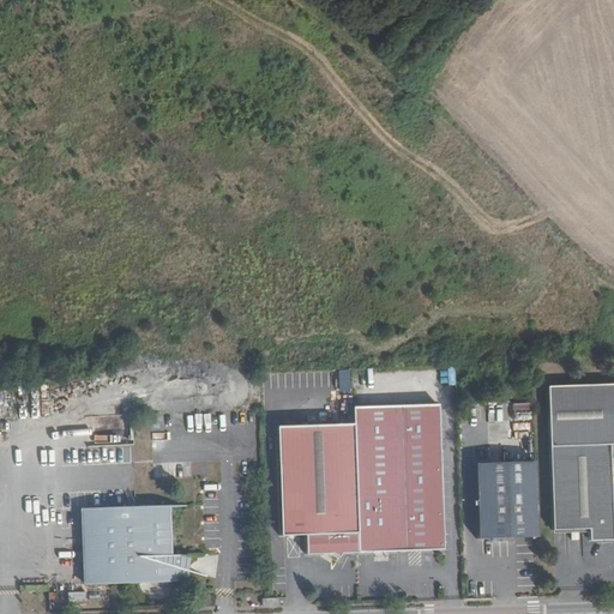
[(339,391),(350,391),(350,371),(338,371),(339,391)]
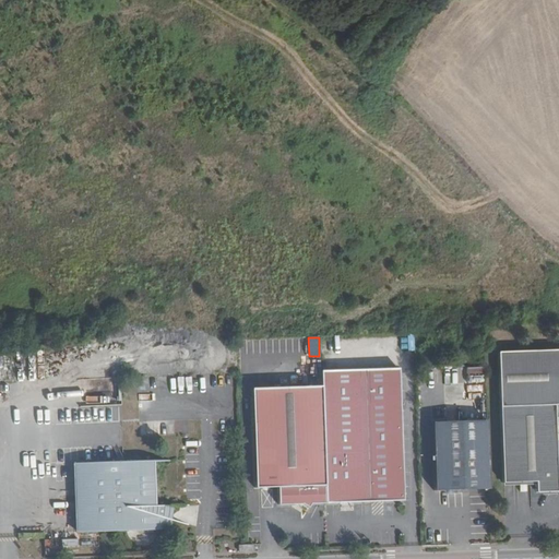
[(536,492),(557,492),(555,405),(558,404),(558,348),(499,351),(502,482),(536,482),(536,492)]
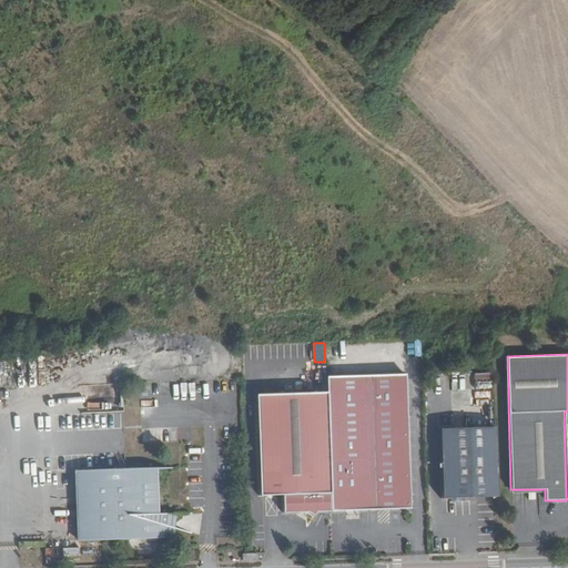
[(325,376),(326,393),(259,395),(261,496),(283,496),(283,513),(296,513),(304,513),(311,517),(313,513),(331,510),(408,508),(404,374),(325,376)]
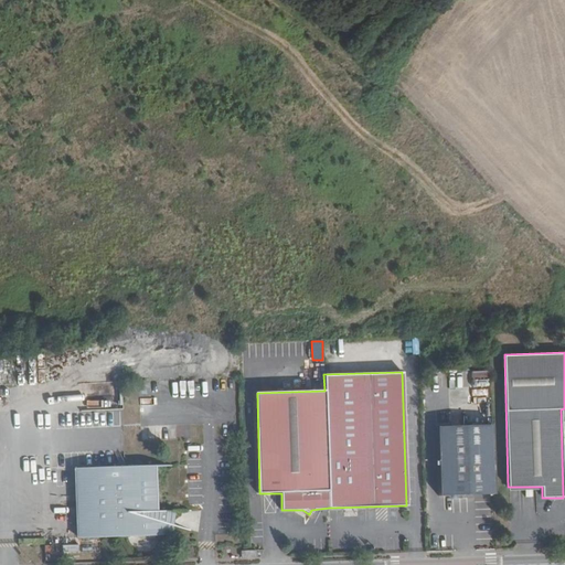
[(493,496),(491,398),(435,400),(437,497),(493,496)]
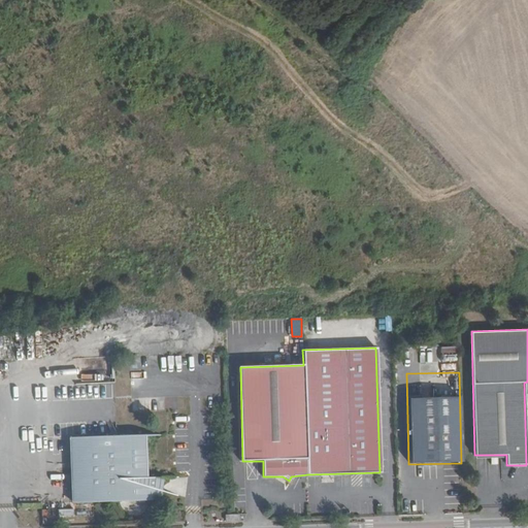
[(149,479),(146,437),(69,439),(71,503),(164,500),(163,479),(149,479)]
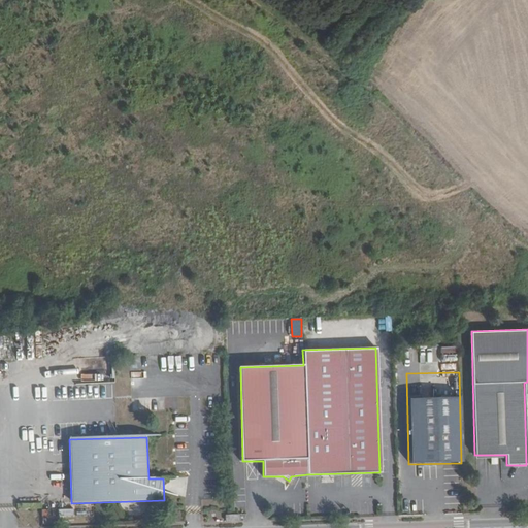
[(283,476),(275,476),(287,486),(289,481),(283,476)]
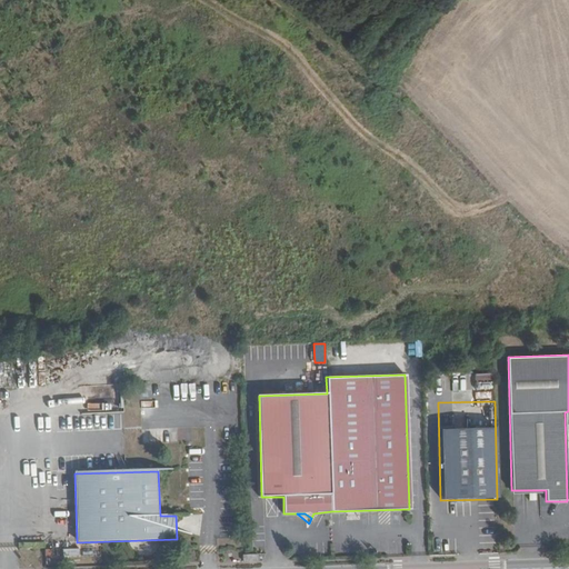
All buildings are outlined.
